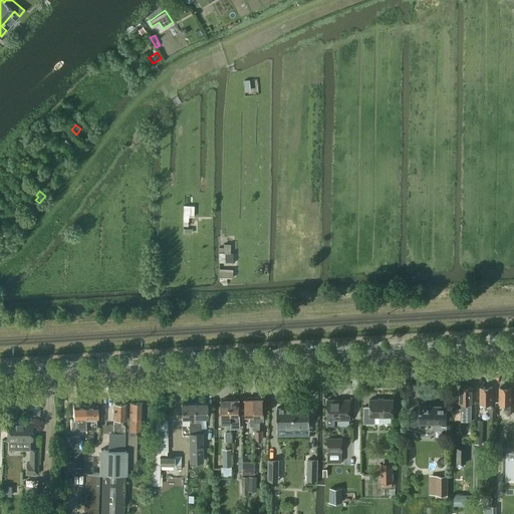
[(193,206),(184,206),(183,226),(188,226),(188,217),(192,217),(193,206)]
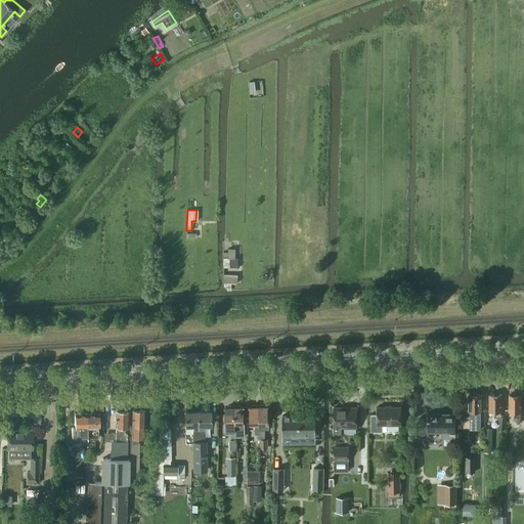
[(228,253),(223,253),(223,268),(236,268),(236,258),(234,258),(234,249),(228,249),(228,253)]
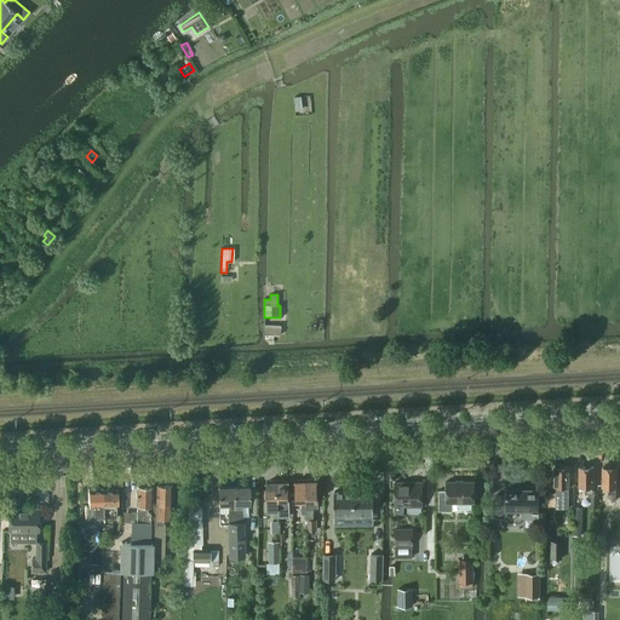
[(281,325),(264,325),(264,334),(265,334),(265,339),(273,339),(274,336),(280,336),(281,325)]
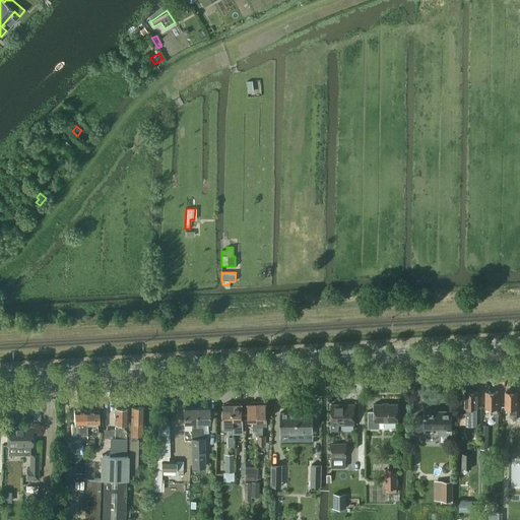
[(473,391),(471,390),(468,390),(467,391),(466,391),(465,407),(466,407),(466,427),(477,427),(477,407),(477,391),(473,391)]
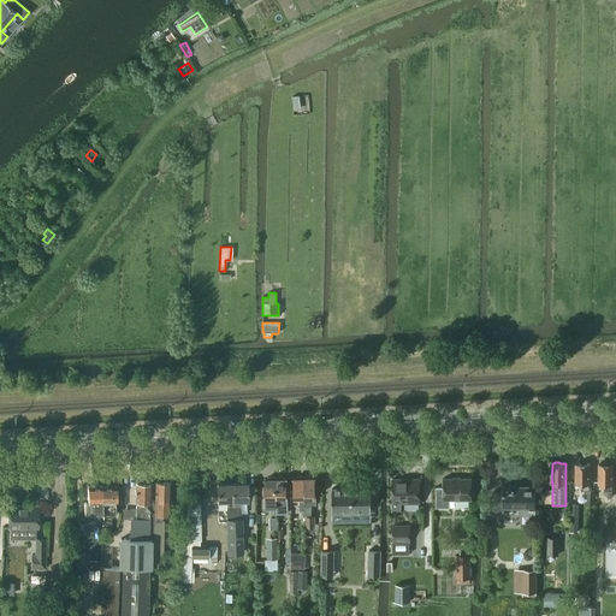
[(586,462),(582,462),(581,463),(575,463),(575,484),(582,484),(581,490),(588,490),(590,484),(590,463),(587,463),(586,462)]
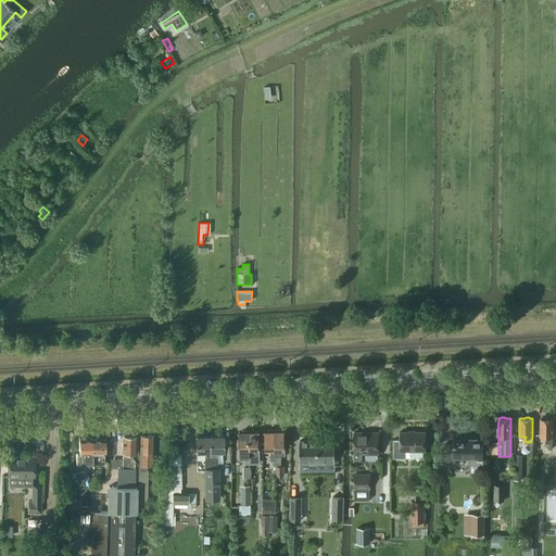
[(541,418),(541,436),(546,436),(546,446),(550,449),(552,450),(552,454),(555,454),(555,443),(553,443),(553,436),(554,436),(554,418),(553,418),(552,418),(552,417),(545,417),(545,418),(541,418)]
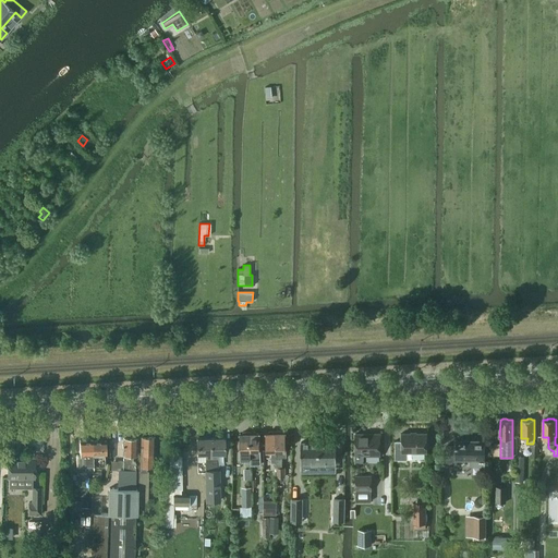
[(277,462),(277,468),(282,468),(282,462),(281,449),(287,449),(286,433),(282,433),(282,431),(276,432),(277,462)]
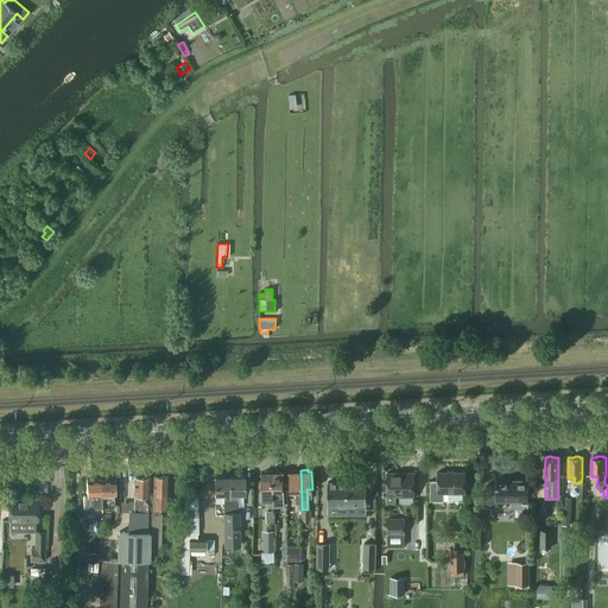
[(265,473),(261,473),(263,492),(263,501),(267,500),(268,507),(273,507),(272,470),(265,470),(265,473)]
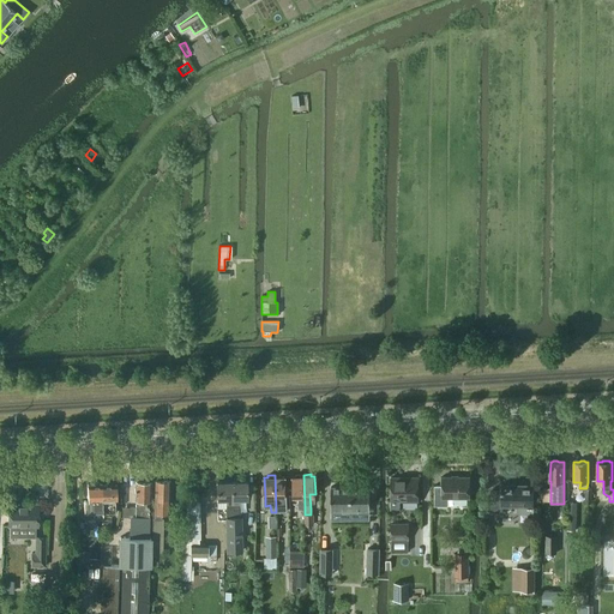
[(282,475),(275,475),(276,512),(282,512),(281,505),(287,505),(286,477),(282,477),(282,475)]
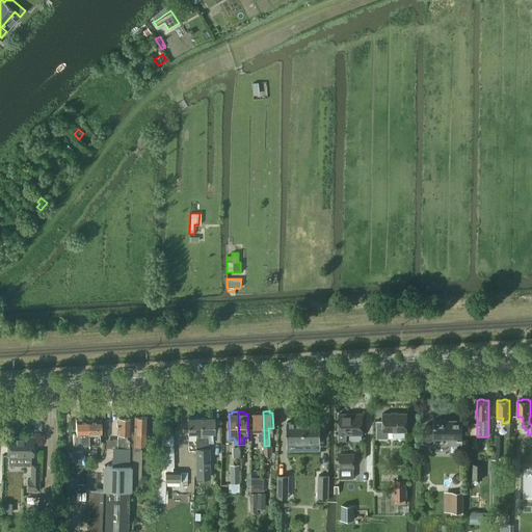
[(264,441),(263,411),(257,411),(257,413),(254,413),(255,429),(259,429),(260,441),(264,441)]
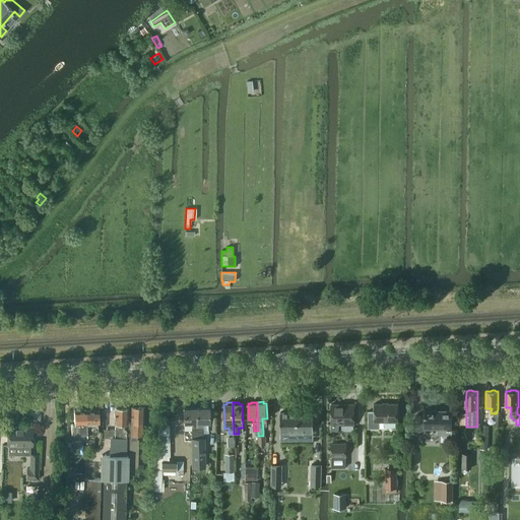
[(341,404),(331,404),(331,426),(354,425),(354,404),(341,404)]
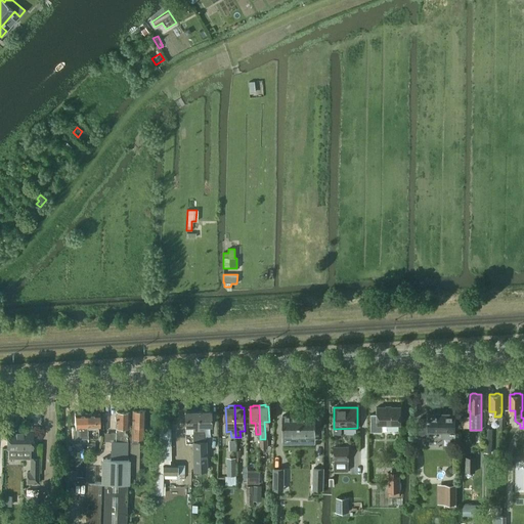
[(400,426),(400,407),(378,407),(378,415),(370,415),(372,432),(383,432),(383,426),(400,426)]
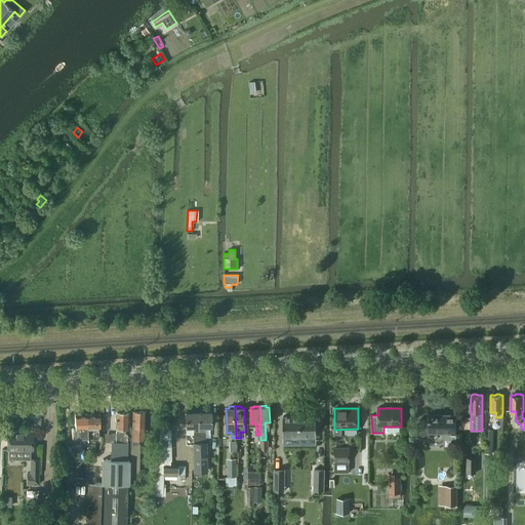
[(112,442),(112,453),(127,453),(127,435),(124,435),(125,428),(128,428),(129,412),(123,412),(123,411),(118,410),(117,412),(116,412),(116,428),(117,428),(116,442),(112,442)]
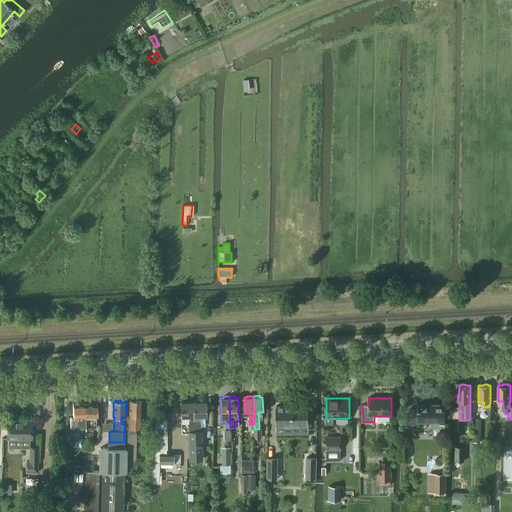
[(142,401),(130,401),(129,415),(130,415),(130,420),(129,420),(129,426),(135,426),(135,421),(138,421),(139,415),(142,415),(142,401)]
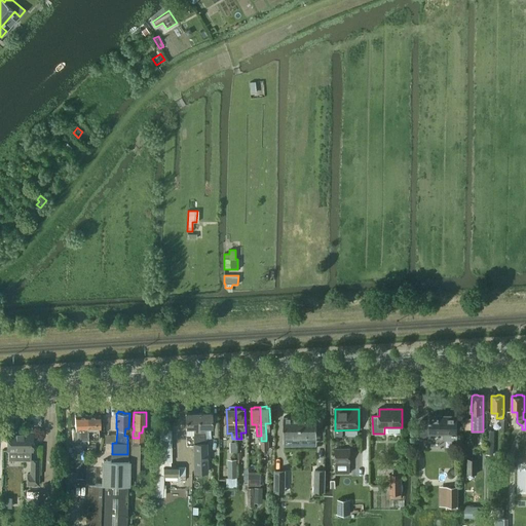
[(199,443),(194,443),(194,473),(207,473),(205,443),(204,443),(203,427),(212,427),(211,412),(198,413),(199,443)]
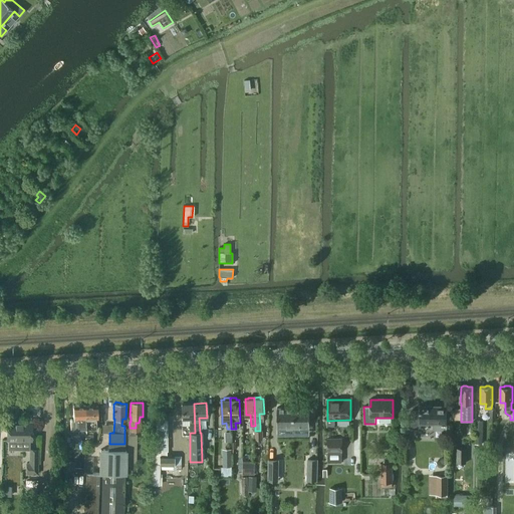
[(87,406),(85,406),(85,419),(85,431),(96,430),(95,419),(97,419),(97,405),(91,406),(90,404),(88,404),(87,405),(87,406)]
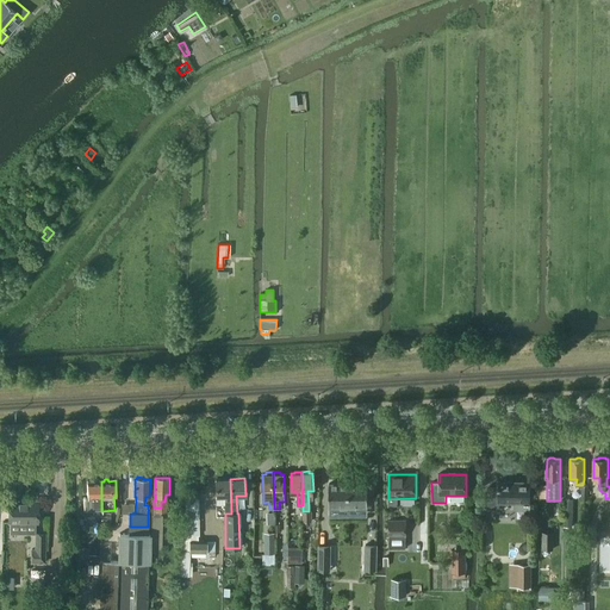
[(224,496),(225,514),(231,514),(230,479),(215,479),(216,496),(224,496)]
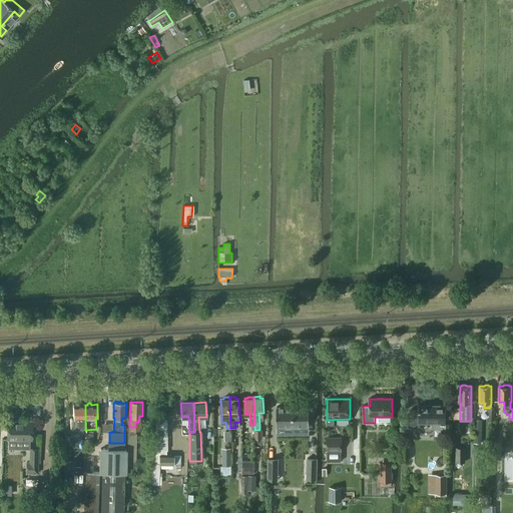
[(69,427),(68,427),(68,433),(79,433),(79,434),(85,434),(85,430),(85,418),(85,405),(83,405),(82,404),(79,404),(78,405),(73,405),(73,418),(69,419),(69,427)]
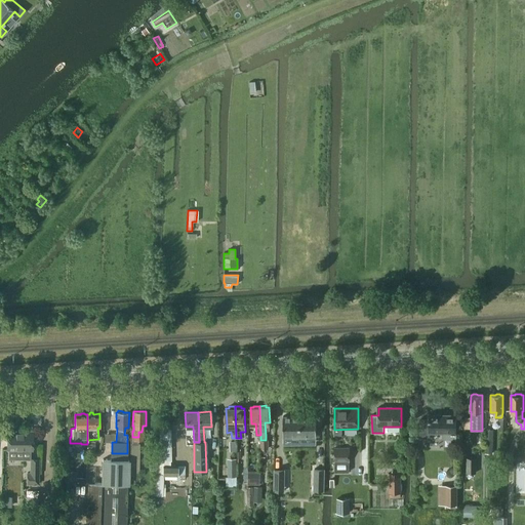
[(456,415),(429,414),(429,419),(420,418),(420,437),(430,437),(430,432),(443,433),(443,437),(455,438),(456,415)]
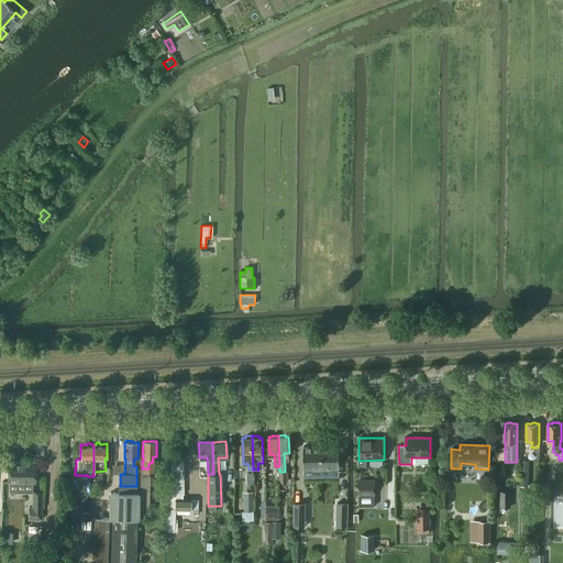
[(315,470),(321,470),(321,445),(315,445),(315,446),(305,446),(304,446),(304,468),(305,468),(305,467),(315,467),(315,470)]
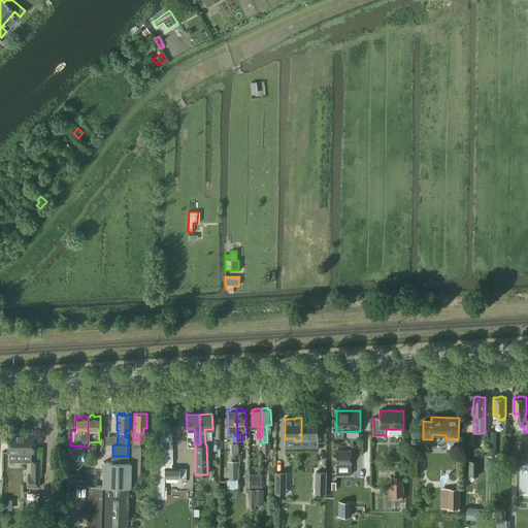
[(308,418),(301,418),(301,440),(307,440),(307,438),(318,438),(318,419),(308,419),(308,418)]
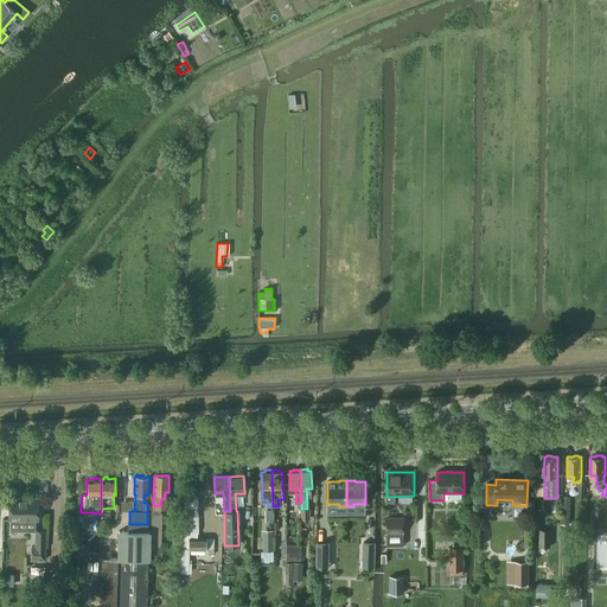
[(8,498),(8,519),(37,519),(37,498),(8,498)]
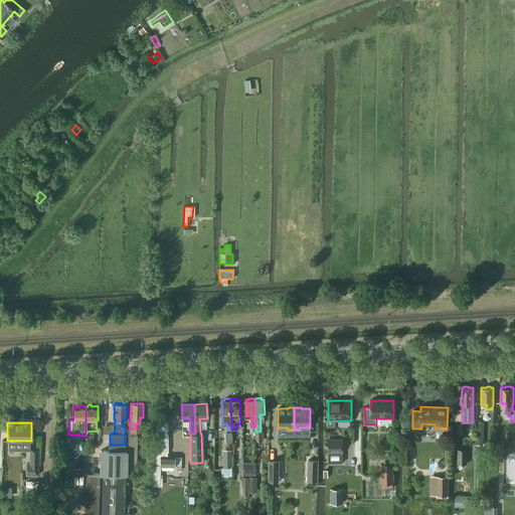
[(168,453),(168,432),(155,432),(156,453),(168,453)]
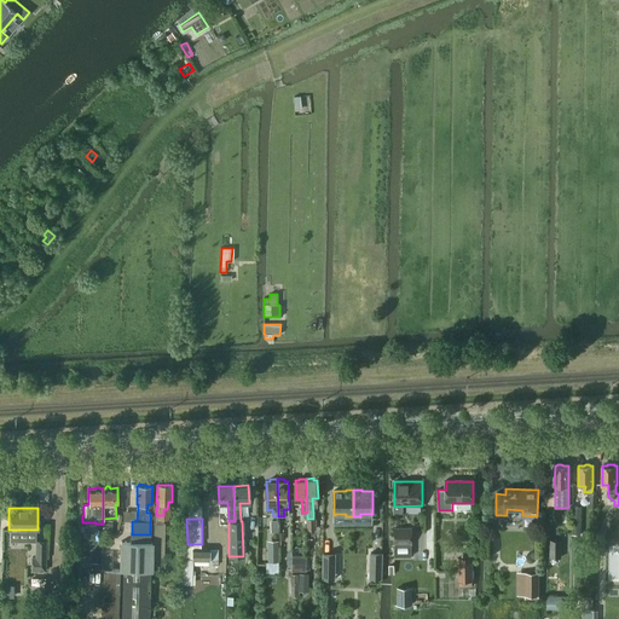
[(313,519),(307,519),(307,530),(317,530),(317,519),(313,519)]
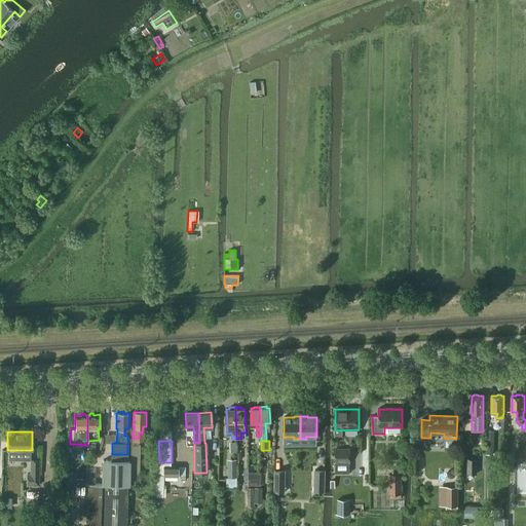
[(139,445),(132,445),(130,477),(139,478),(139,445)]
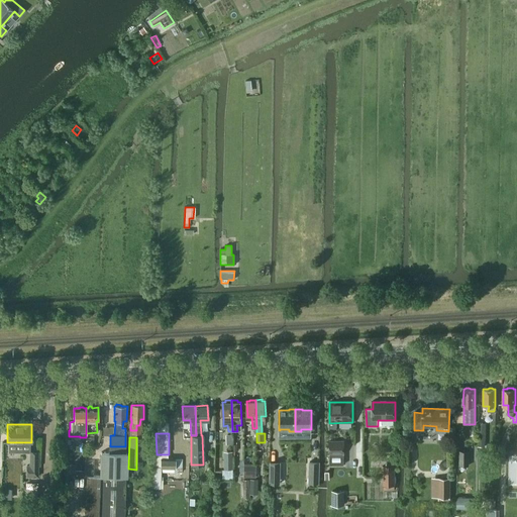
[(329,455),(330,455),(343,455),(344,455),(344,440),(329,440),(329,455)]
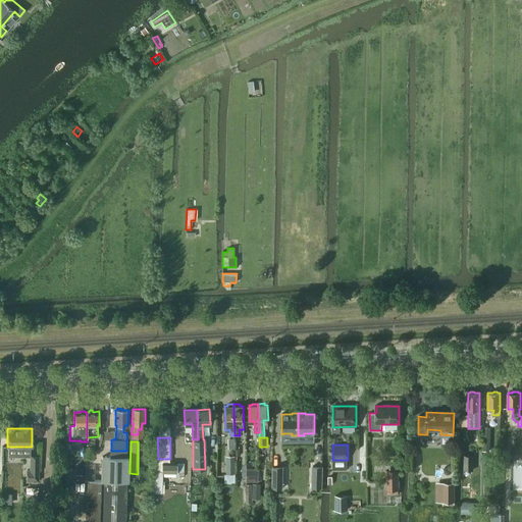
[(126,451),(111,451),(110,457),(102,457),(101,480),(126,480),(126,481),(127,481),(128,458),(126,458),(126,451)]
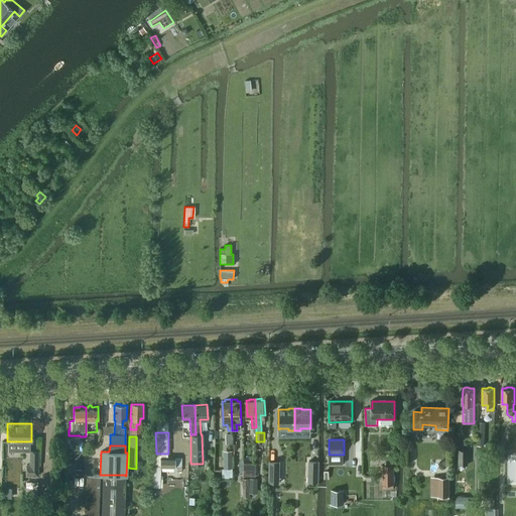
[(468,450),(459,449),(459,465),(468,465),(468,450)]
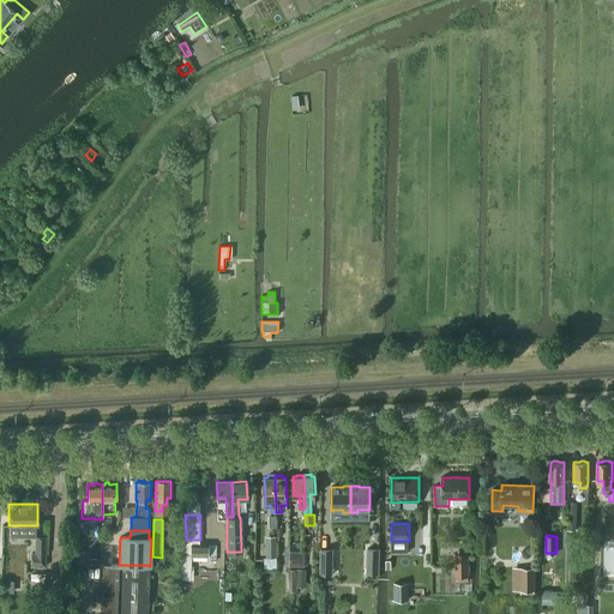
[(46,536),(35,536),(35,553),(31,553),(31,567),(46,567),(46,536)]
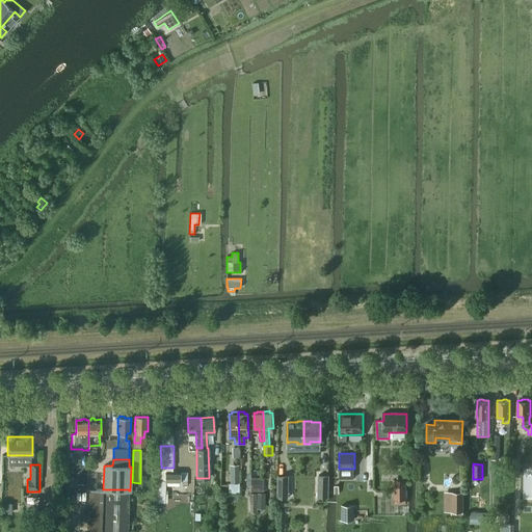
[(240,470),(240,464),(231,464),(231,482),(229,482),(229,493),(240,493),(240,487),(240,470)]
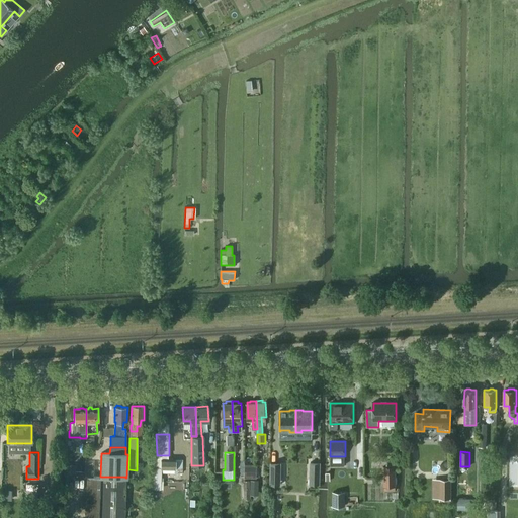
[(344,456),(331,456),(331,465),(344,465),(344,456)]
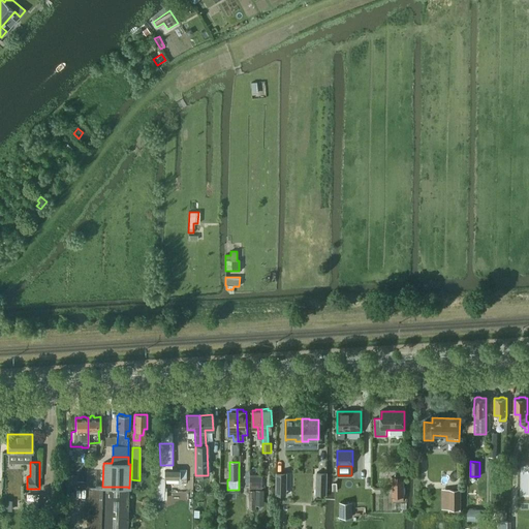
[(180,469),(164,469),(163,477),(156,477),(155,499),(164,500),(165,484),(186,484),(187,470),(180,469)]
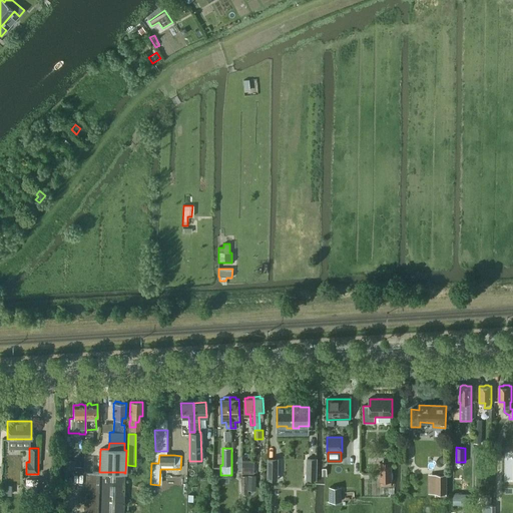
[(307,458),(307,473),(316,473),(317,458),(307,458)]
